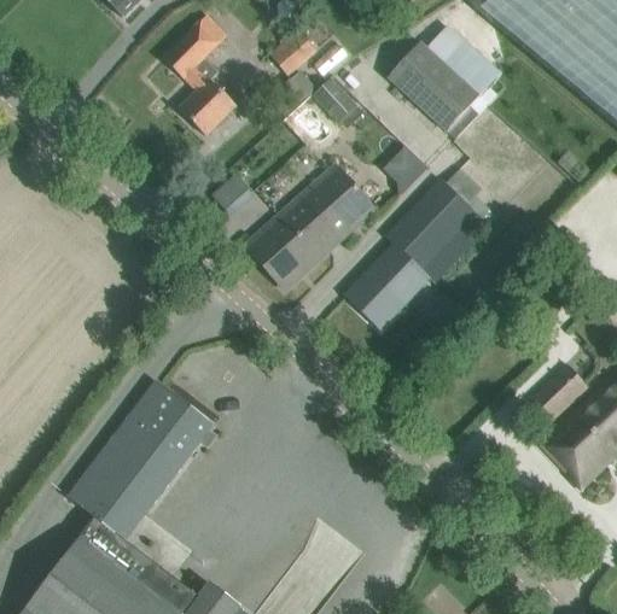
[(105,0),(122,17),(138,0),(105,0)]
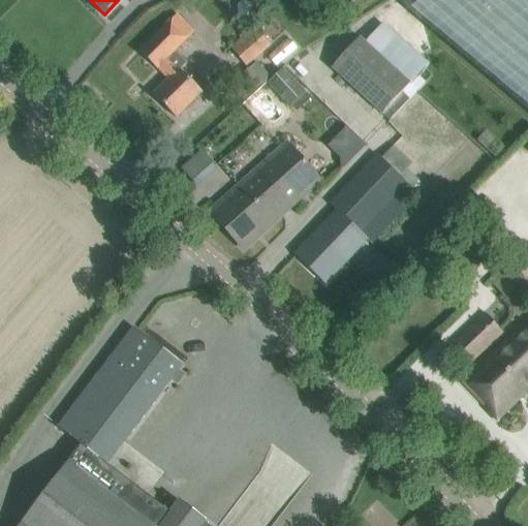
[(237,4),(237,5),(237,7),(237,8),(239,10),(240,11),(241,11),(243,12),(244,12),(247,11),(249,10),(250,9),(251,7),(251,6),(251,4),(251,2),(250,1),(249,0),(238,0),(238,1),(237,3),(237,4)]
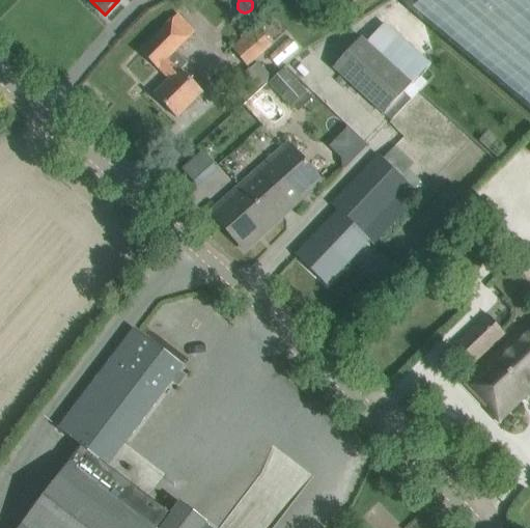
[(159,67),(169,78),(180,67),(188,61),(174,49),(194,29),(177,12),(140,50),(157,66),(158,65),(159,67)]
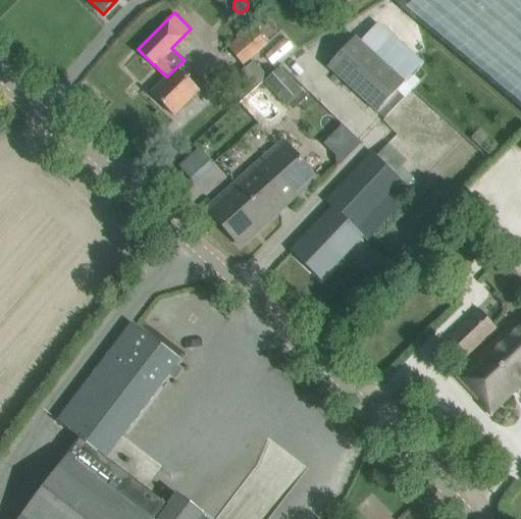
[(267,42),(252,23),(227,44),(243,62),(267,42)]
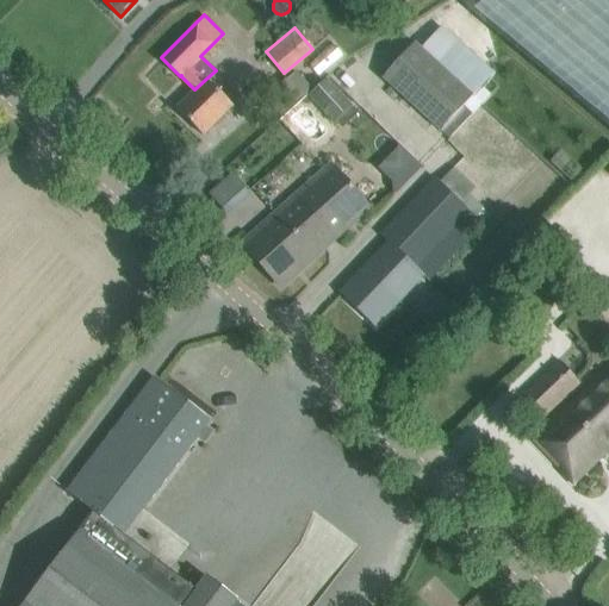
[(443,132),(477,94),(417,42),(384,79),(443,132)]
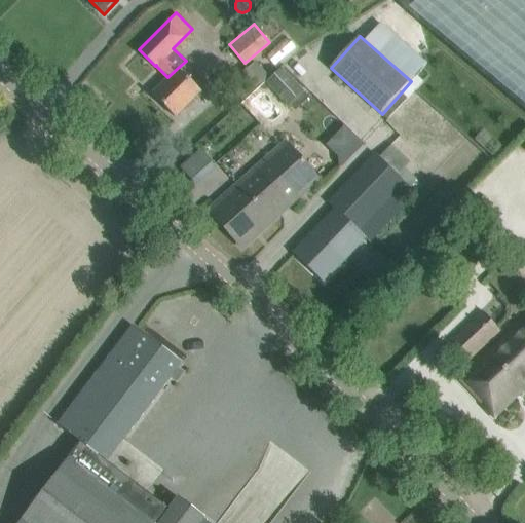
[(234,75),(247,91),(268,76),(256,60),(234,75)]
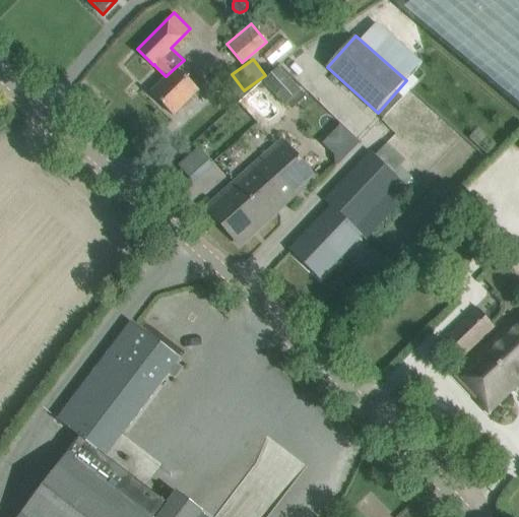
[(293,106),(305,94),(300,88),(301,87),(279,63),(262,79),(283,103),(287,100),(293,106)]
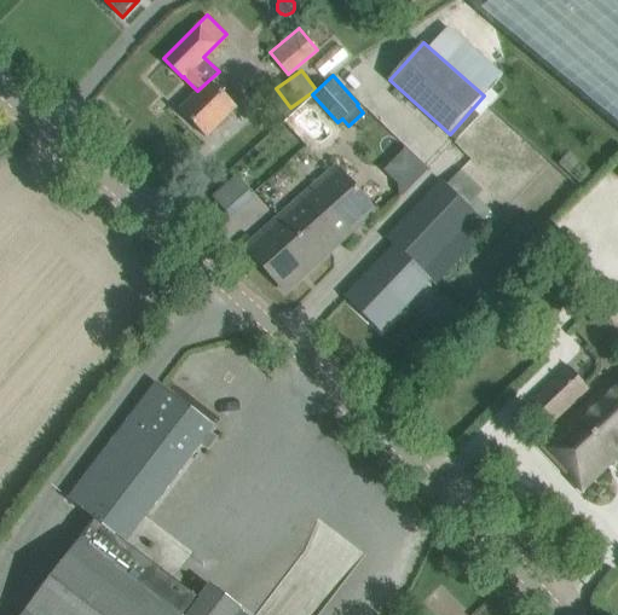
[(179,109),(206,134),(236,104),(211,79),(197,91),(179,109)]
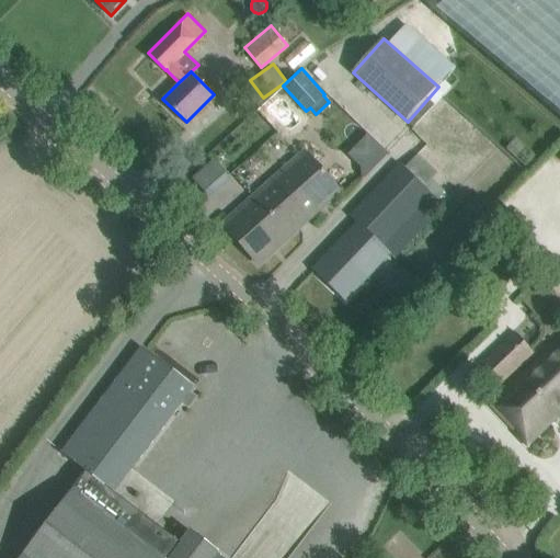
[(340,189),(304,149),(221,221),(258,262),(340,189)]
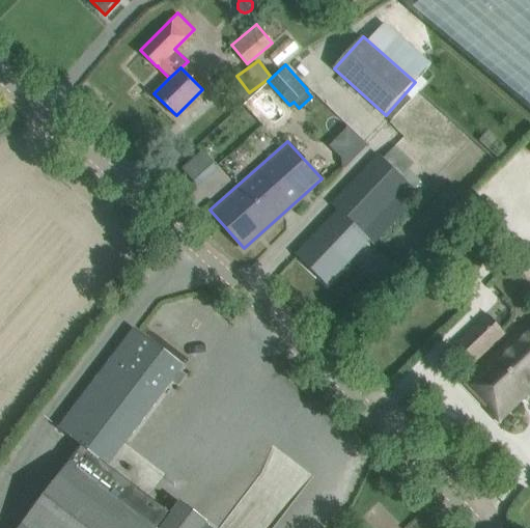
[(395,142),(384,151),(399,171),(412,162),(395,142)]
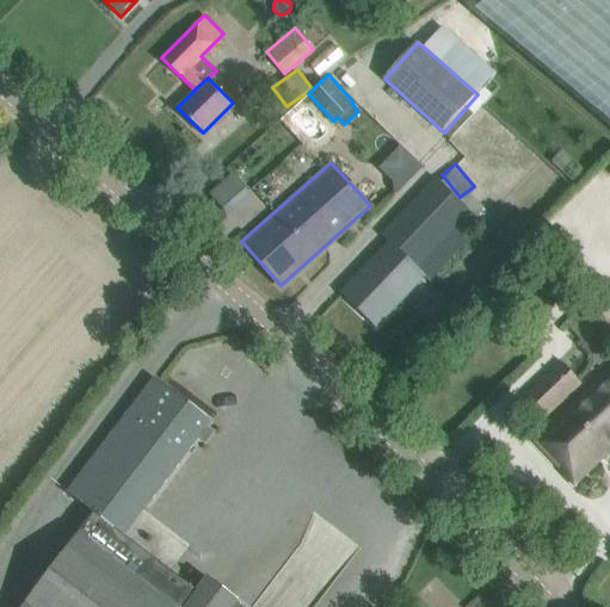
[(230,169),(207,191),(226,211),(250,191),(230,169)]
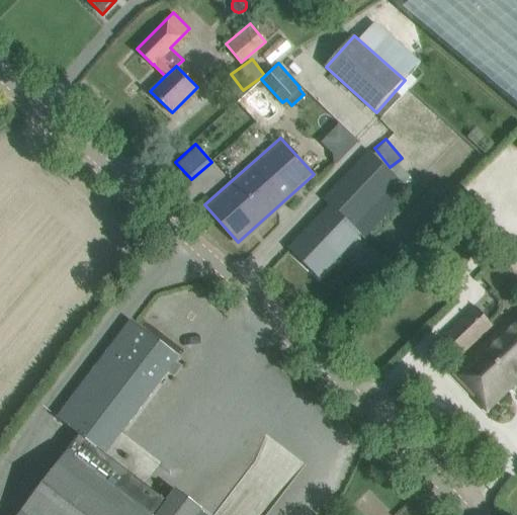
[(330,203),(359,232),(362,235),(408,186),(371,152),(369,150),(323,198),(330,203)]
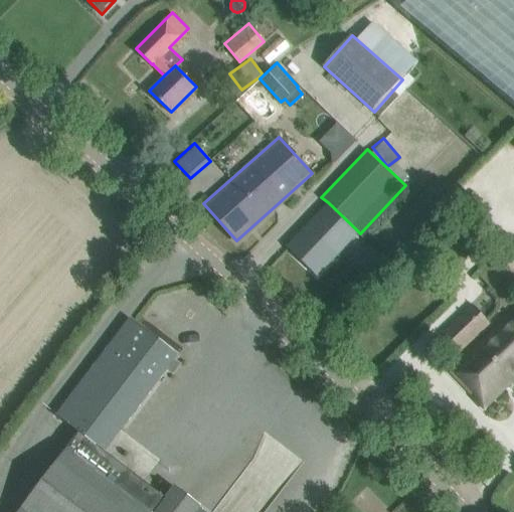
[(316,273),(357,230),(328,202),(287,245),(316,273)]
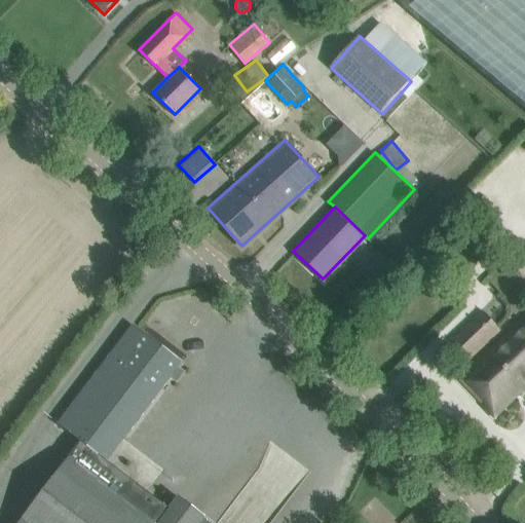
[(524,278),(524,277),(510,260),(489,278),(505,297),(524,278)]
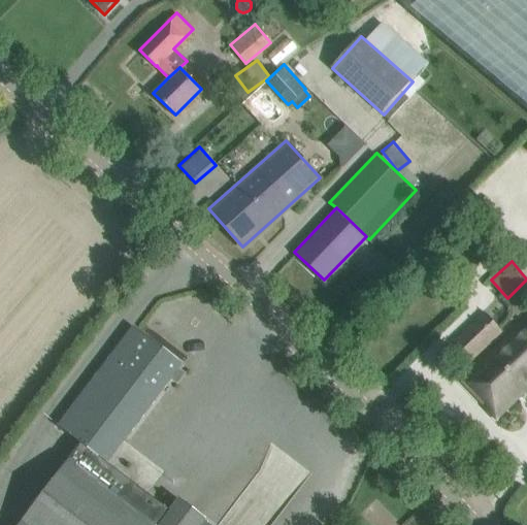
[(472,359),(504,330),(485,309),(453,339),(472,359)]
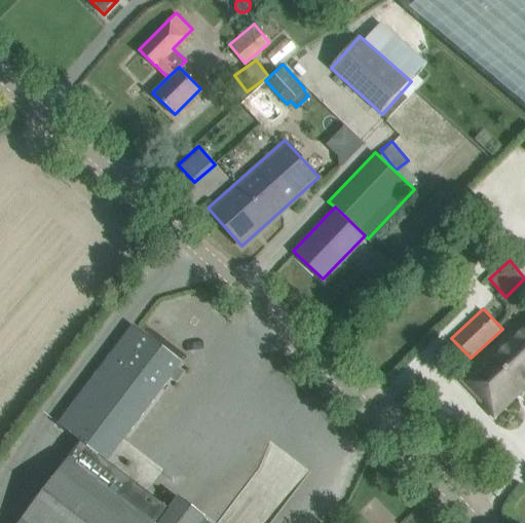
[(524,383),(524,313),(474,363),(458,377),(493,414),(509,400),(524,383)]
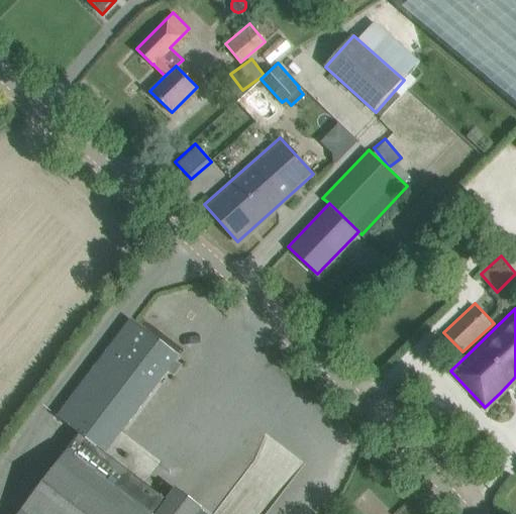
[(210,513),(175,487),(166,499),(104,452),(166,371),(178,354),(129,318),(117,334),(56,415),(78,432),(17,513),(15,513),(210,513)]
